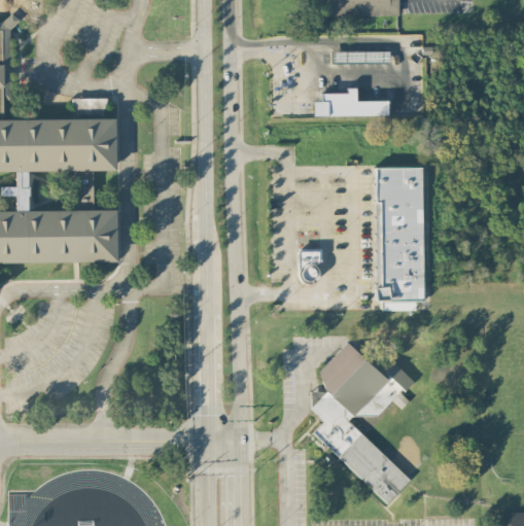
[(0,0),(0,286),(118,259),(117,209),(0,212),(0,180),(29,193),(28,172),(126,169),(102,98),(13,128),(10,21),(0,21),(0,0)]
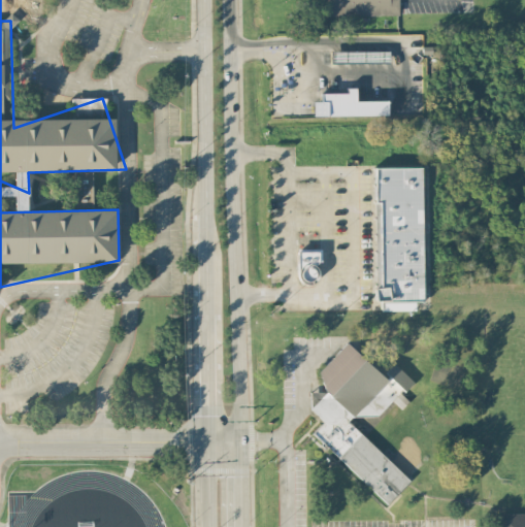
[(330,0),(330,17),(401,17),(400,0),(330,0)]
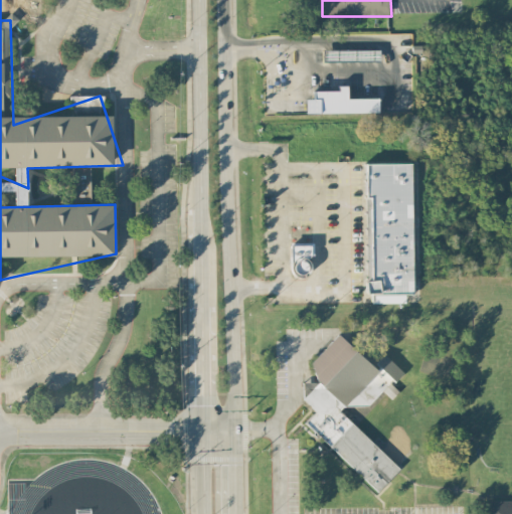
[(380,113),(380,99),(349,99),(349,87),(341,87),(341,91),(317,92),(317,100),(309,100),(309,114),(380,113)]
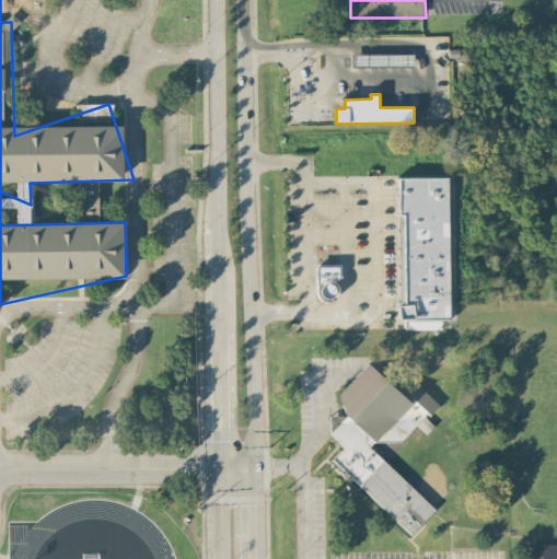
[(450,177),(399,178),(401,216),(403,216),(404,321),(407,321),(408,330),(443,329),(443,321),(452,319),(450,177)]
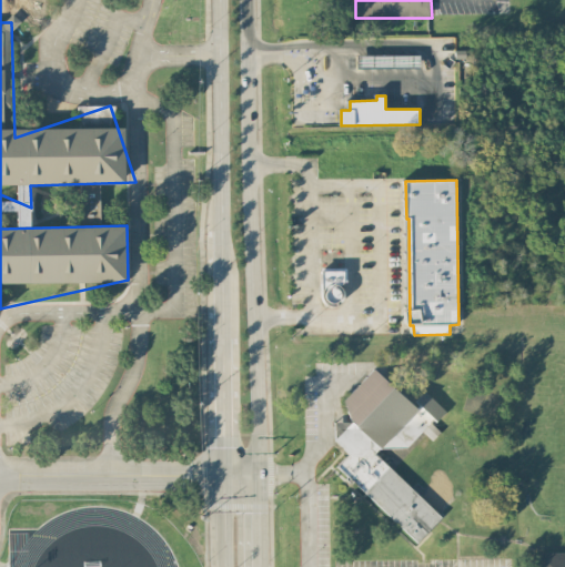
[(346,269),(325,269),(324,303),(345,304),(346,269)]
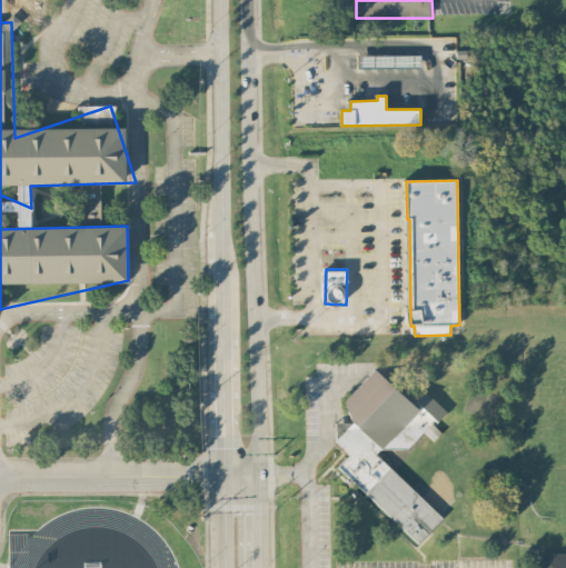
[(331,437),(349,420),(341,398),(371,368),(413,406),(427,391),(447,408),(430,419),(388,462),(439,516),(416,541),(335,467),(347,452),(331,437)]
